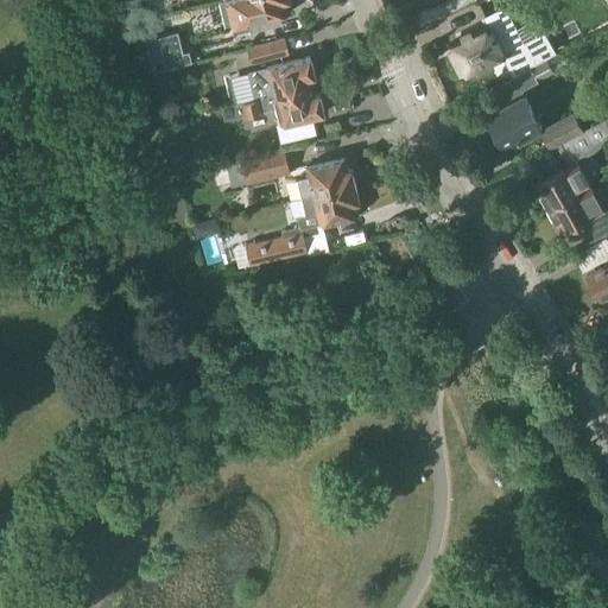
[(282,24),(280,16),(289,13),(286,2),(290,1),(289,0),(226,0),(233,27),(251,23),(253,32),(282,24)]
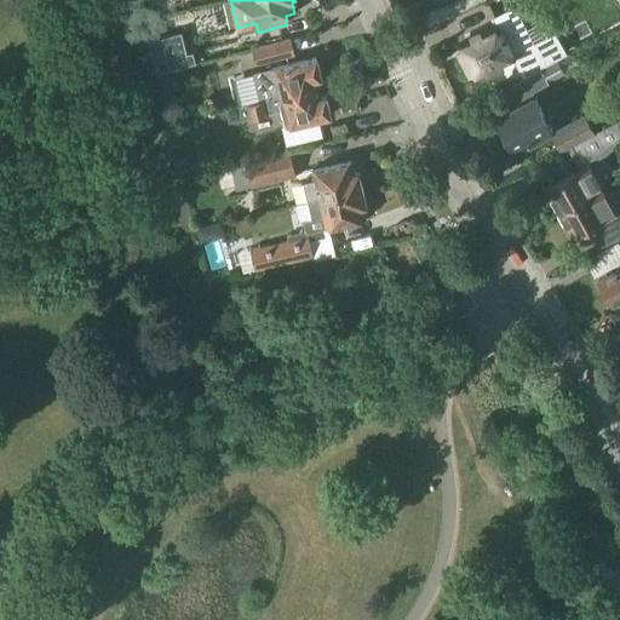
[(514,56),(524,78),(563,56),(554,36),(533,47),(514,10),(495,19),(498,26),(459,45),(475,75),(514,56)]
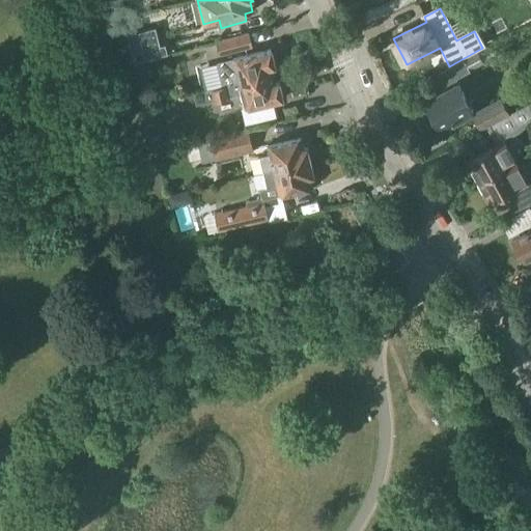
[(135,62),(168,54),(165,45),(161,46),(156,28),(129,34),(135,62)]
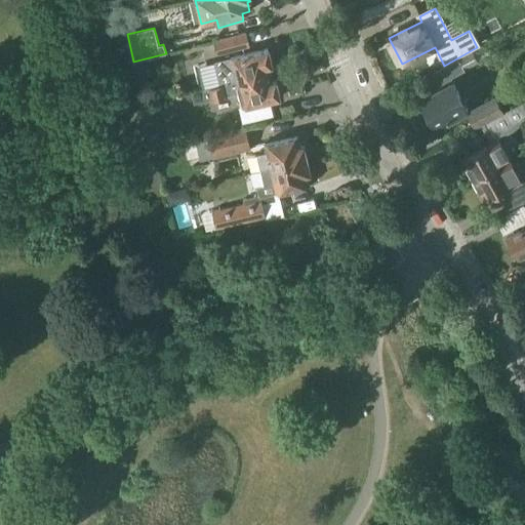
[(224,54),(248,48),(245,35),(214,43),(216,51),(223,50),(224,54)]
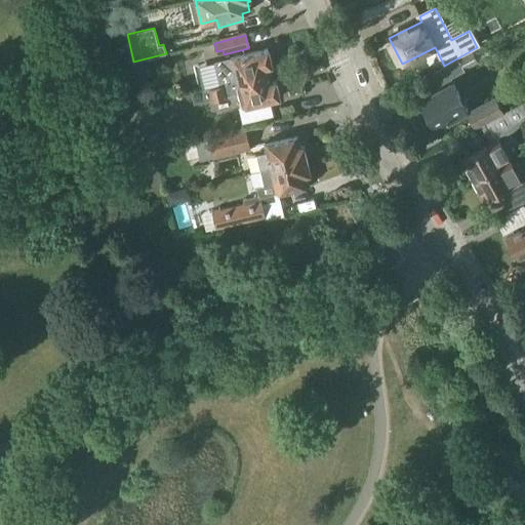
[(267,51),(231,59),(199,67),(205,89),(208,89),(214,87),(214,88),(214,89),(269,76),(268,69),(271,68),(271,66),(272,66),(271,63),(270,56),(268,52),(267,52),(267,51)]
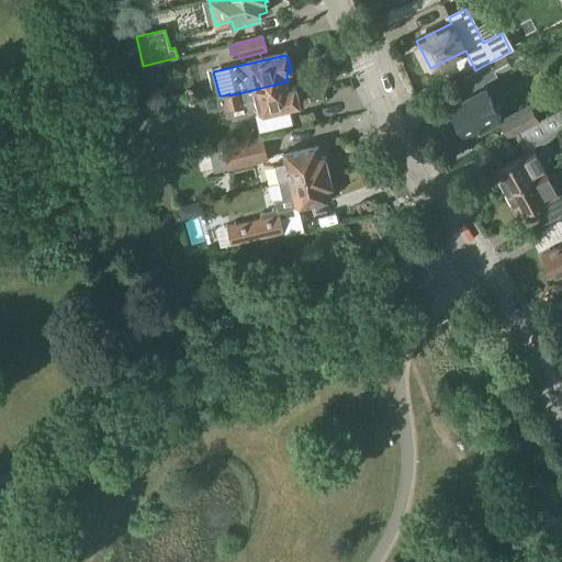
[(513,67),(506,55),(491,64),(463,78),(473,96),(450,108),(467,135),(499,116),(484,89),(485,88),(482,82),(497,75),(513,67)]
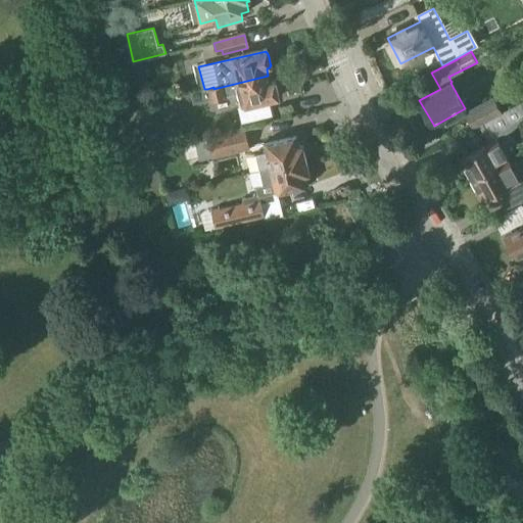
[(270,83),(268,76),(214,89),(214,88),(207,89),(210,102),(227,98),(226,97),(238,94),(243,115),(256,112),(255,104),(278,99),(277,97),(278,97),(278,93),(277,88),(274,84),(274,82),(270,83)]
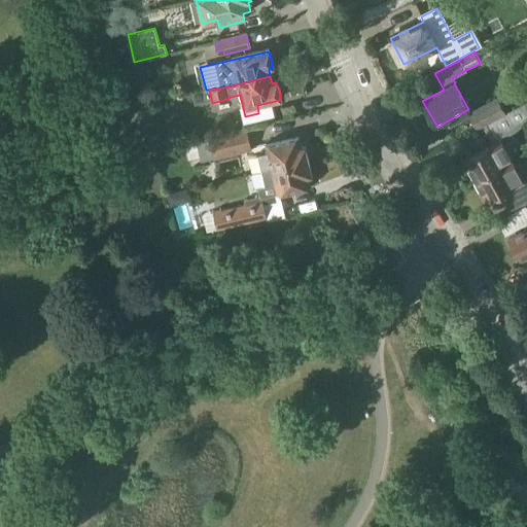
[(486,125),(524,103),(504,113),(496,99),(469,113),(477,128),(486,124),(486,125)]
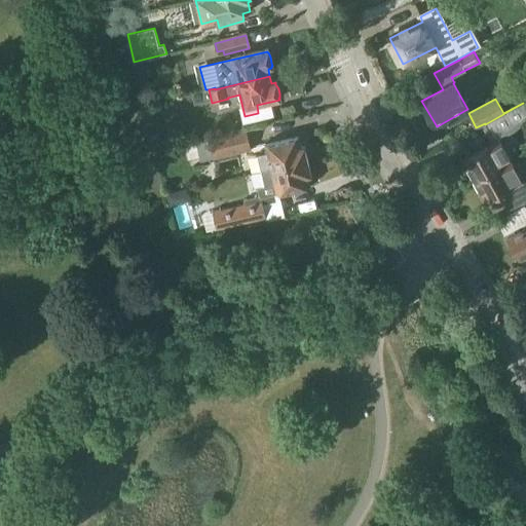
[(495,143),(499,140),(513,132),(525,120),(525,101),(523,103),(485,124),(493,139),(495,143)]
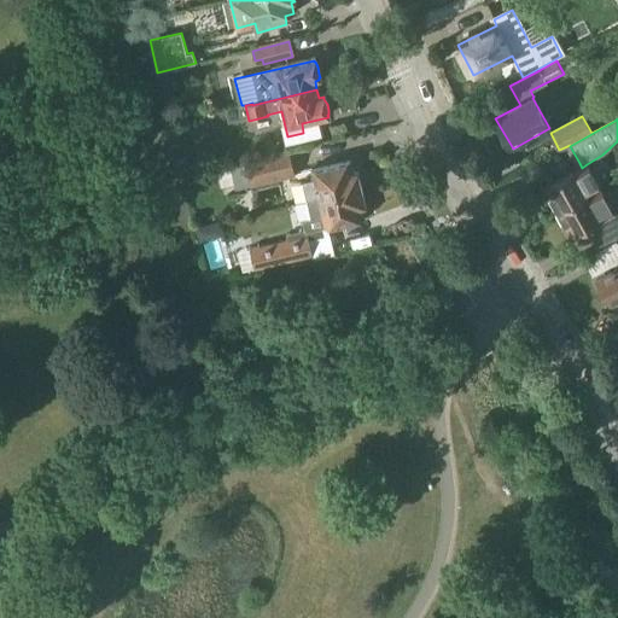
[(289,149),(243,159),(243,161),(215,168),(222,198),(238,194),(237,188),(249,185),(250,187),(296,175),(289,149)]
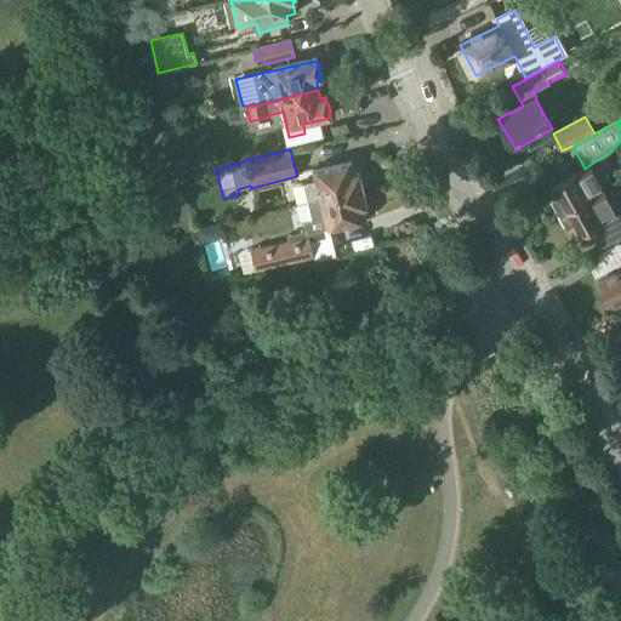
[(192,159),(175,163),(178,178),(195,175),(192,159)]
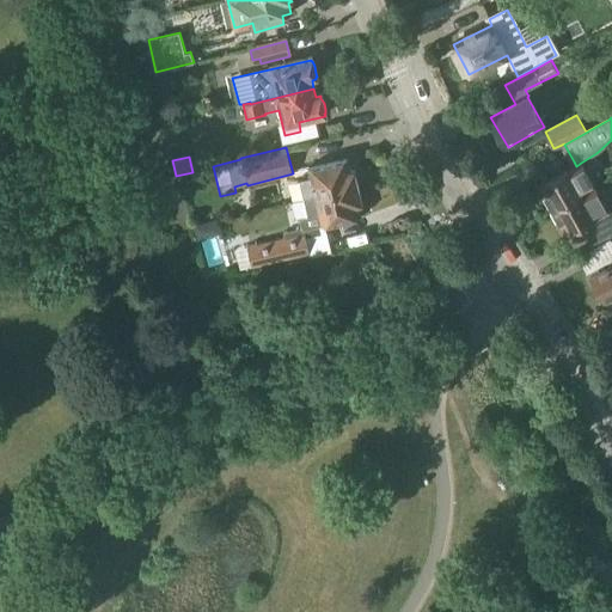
[(350,171),(348,160),(308,169),(311,178),(299,181),(304,201),(357,188),(354,171),(350,171)]
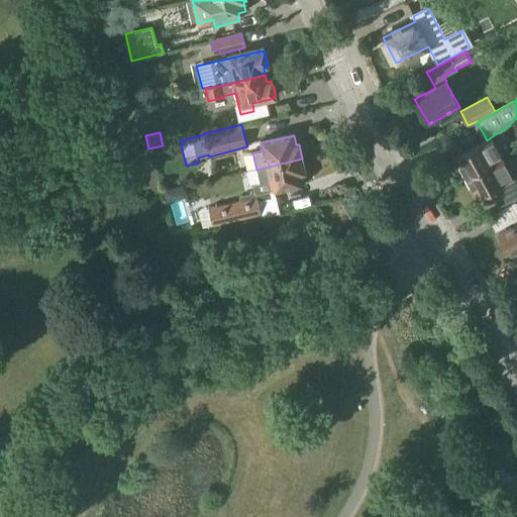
[(467,178),(502,158),(491,137),(487,140),(455,157),(467,178)]
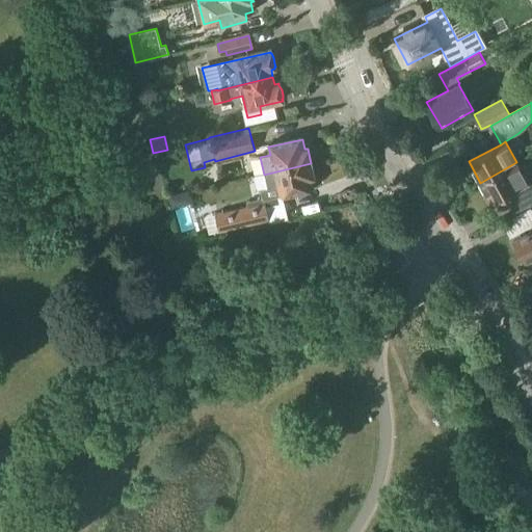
[(491,204),(527,184),(528,184),(527,182),(516,162),(480,183),(491,204)]
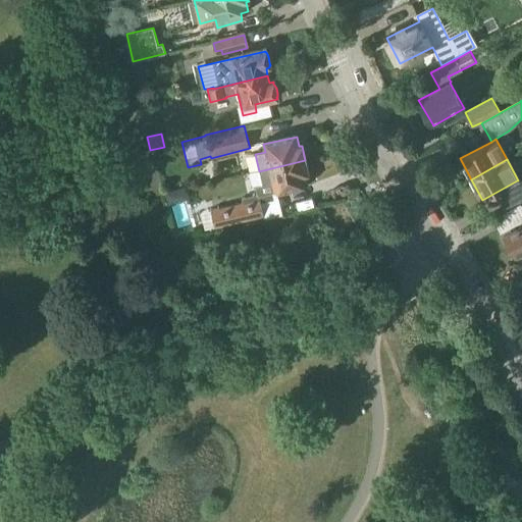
[(265,219),(280,215),(278,206),(275,193),(308,185),(306,175),(309,174),(305,160),(259,171),(262,185),(255,186),(258,198),(211,210),(201,213),(205,229),(215,227),(215,228),(264,216),(265,219)]
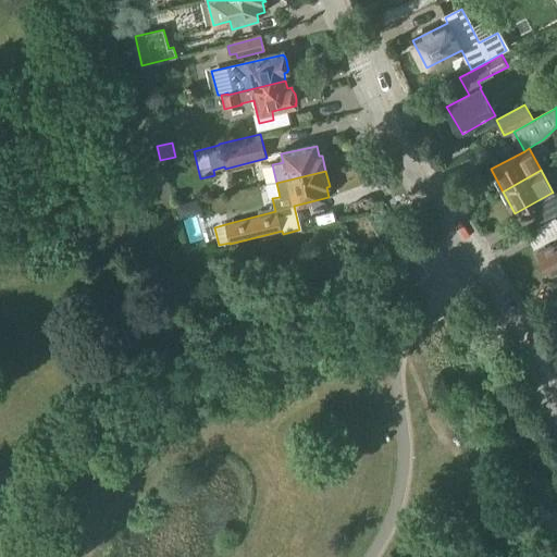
[(180,220),(201,213),(197,200),(175,207),(180,220)]
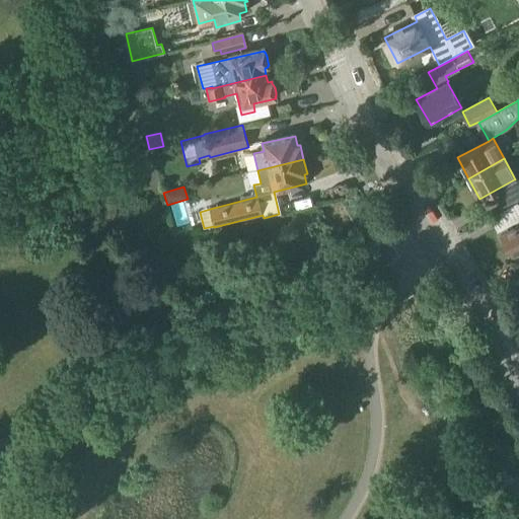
[(518,202),(518,203),(518,204),(518,225),(508,231),(507,228),(499,232),(497,234),(503,246),(506,245),(511,255),(518,250),(518,202)]
